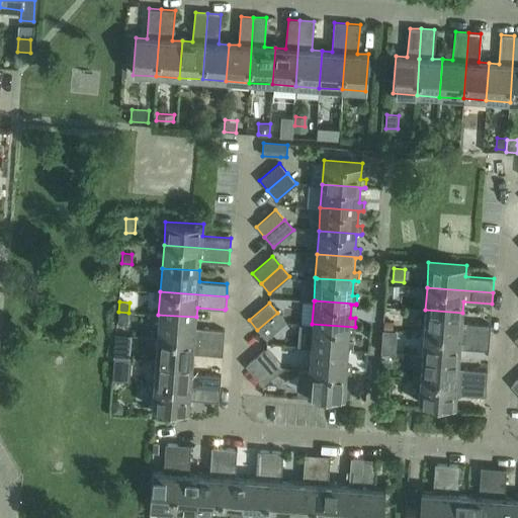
[(425,310),(423,334),(490,338),(491,324),(462,322),(462,313),(425,310)]
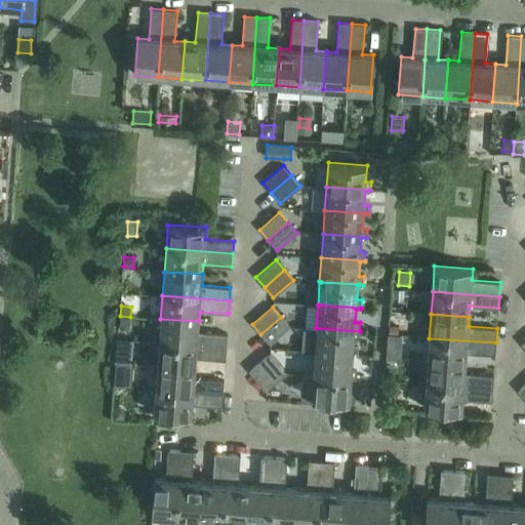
[(120,316),(119,325),(129,326),(130,317),(120,316)]
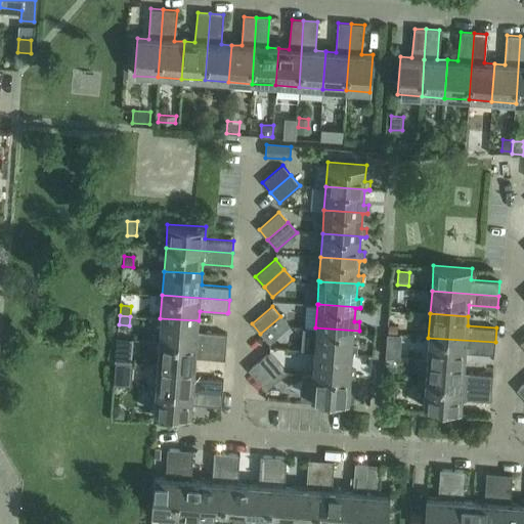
[(280,316),(260,334),(269,344),(290,325),(280,316)]
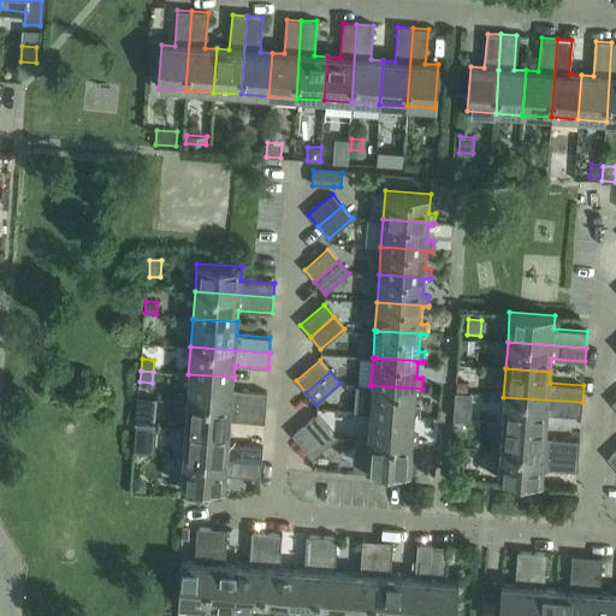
[(188,374),(187,402),(265,408),(266,392),(232,389),(234,377),(188,374)]
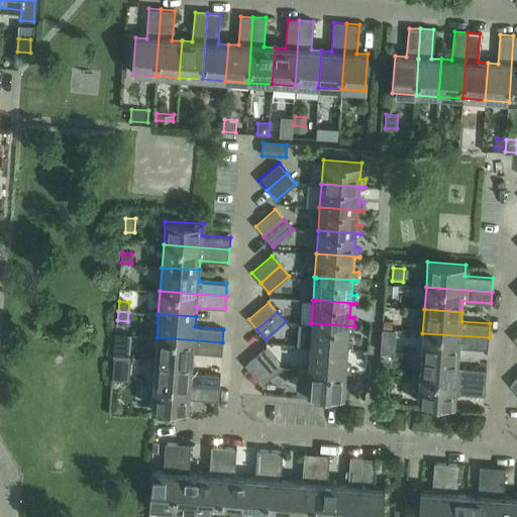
[(311,323),(309,346),(352,349),(353,340),(348,339),(349,326),(354,326),(311,323)]
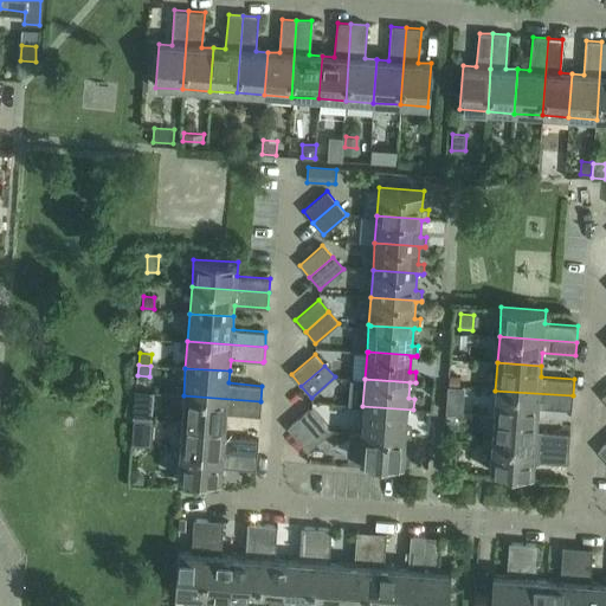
[(447,386),(447,395),(464,398),(464,387),(447,386)]
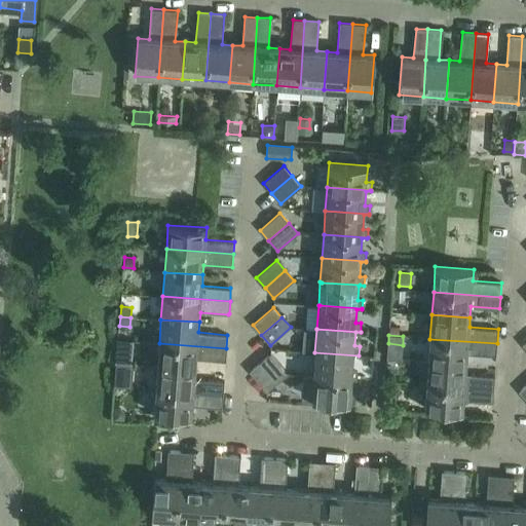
[(429,339),(428,362),(466,365),(467,353),(496,355),(497,343),(429,339)]
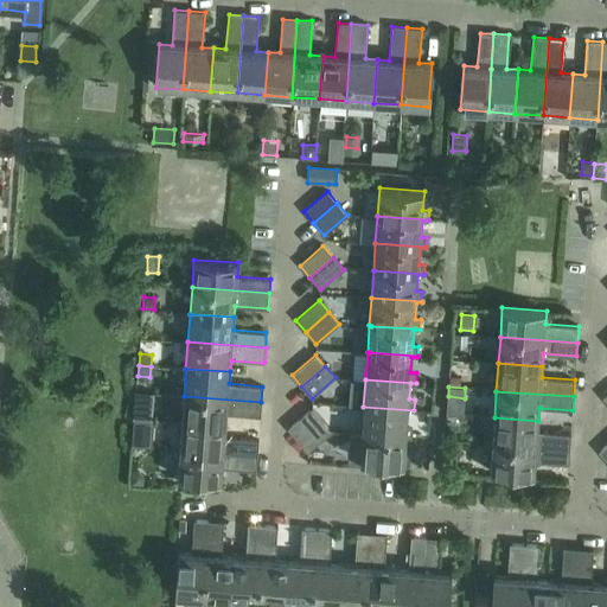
[(184,396),(181,423),(227,426),(227,414),(260,416),(261,402),(184,396)]
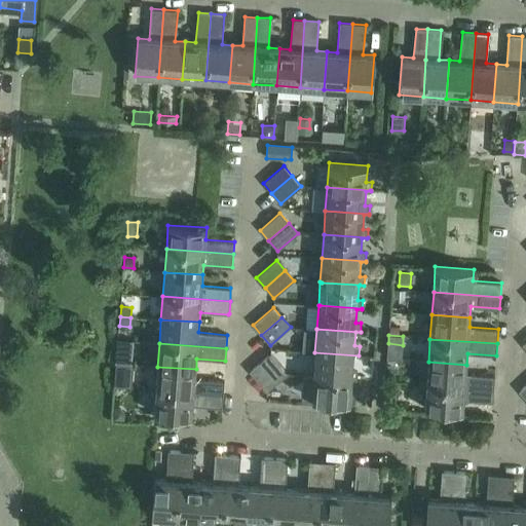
[(116,363),(127,363),(127,350),(117,349),(116,363)]
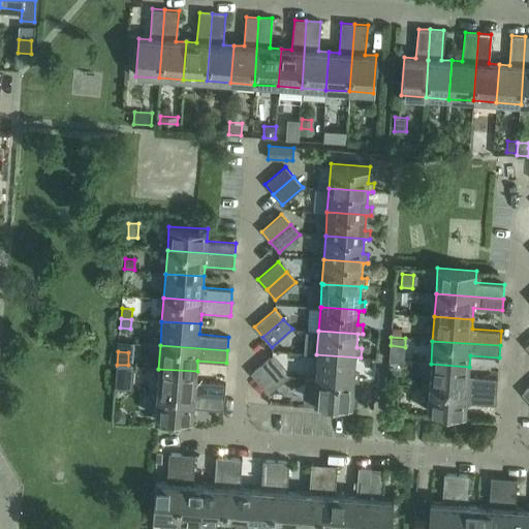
[(316,354),(315,377),(318,378),(355,381),(359,381),(360,373),(354,373),(355,358),(361,358),(316,354)]
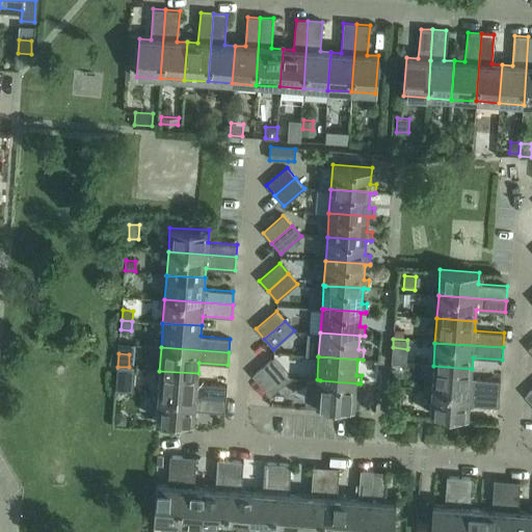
[(280,388),(290,378),(272,357),(263,367),(280,388)]
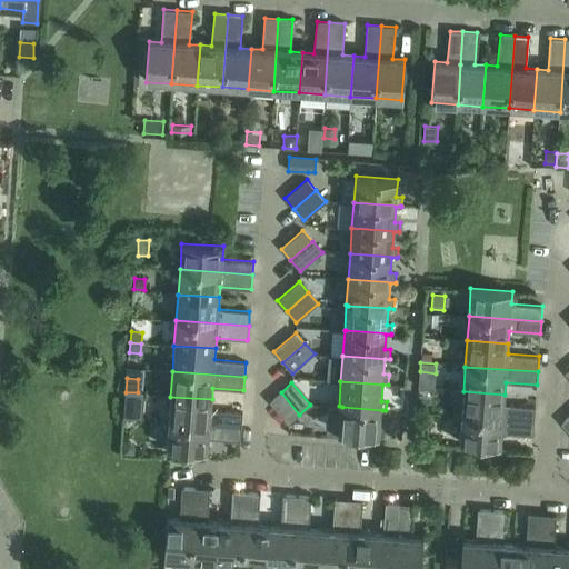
[(463,391),(461,417),(533,421),(535,407),(503,405),(505,395),(463,391)]
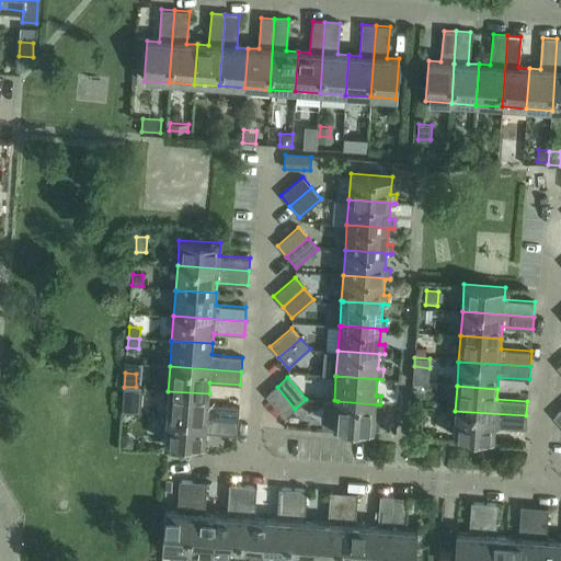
[(266,396),(285,418),(295,409),(277,387),(266,396)]
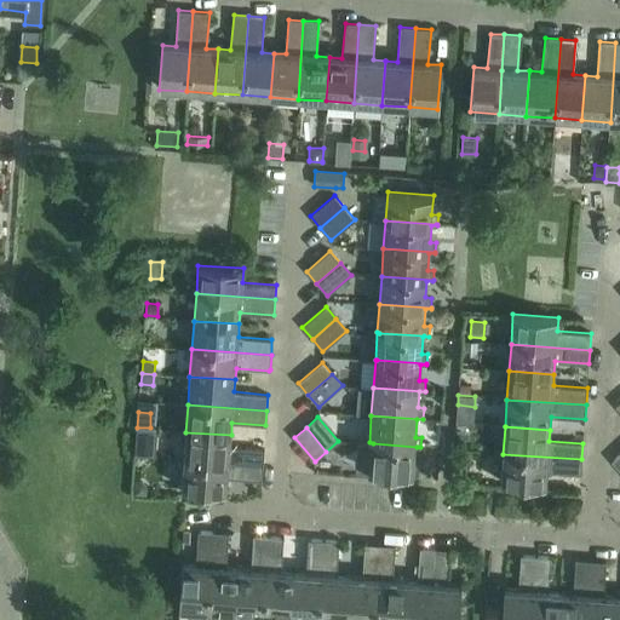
[(185,432),(183,460),(263,466),(264,449),(230,447),(231,435),(185,432)]
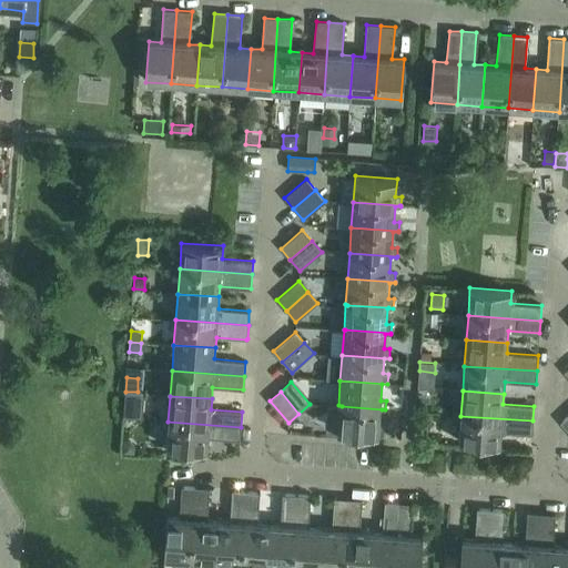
[(141,415),(142,402),(129,401),(128,414),(141,415)]
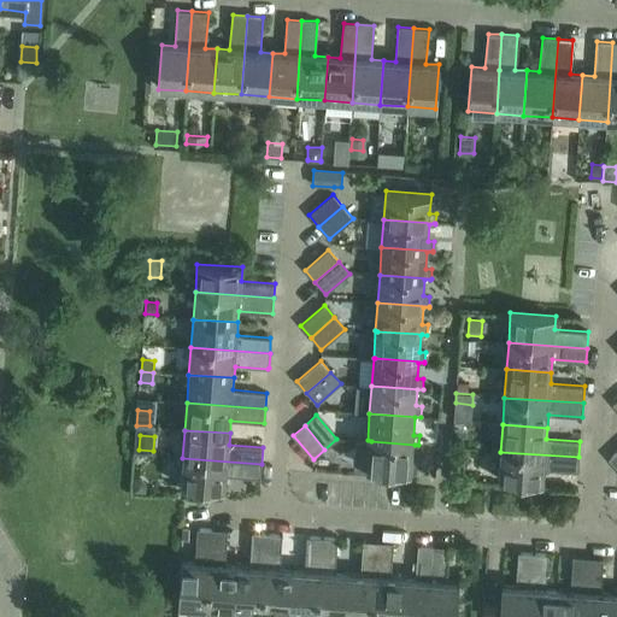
[(418,446),(418,445),(415,445),(371,441),(368,440),(366,440),(365,469),(417,474),(417,462),(411,462),(412,446),(418,446)]
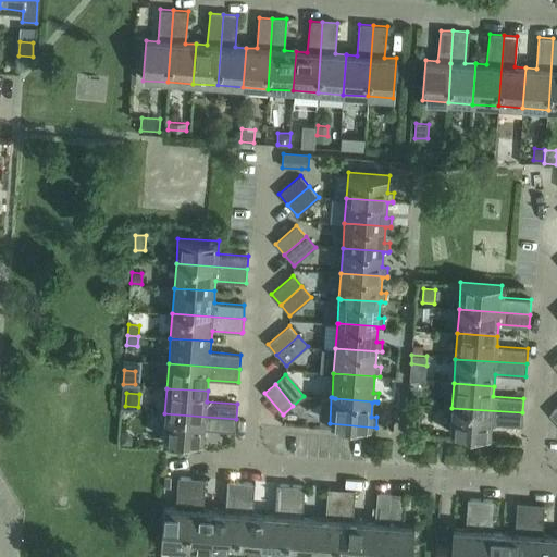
[(522,425),(522,412),(452,408),(449,433),(491,436),(492,423),(522,425)]
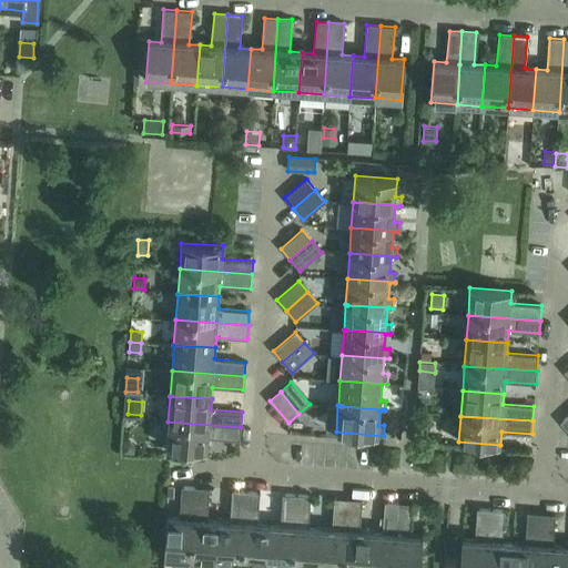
[(240,439),(241,427),(168,422),(166,447),(208,449),(209,437),(240,439)]
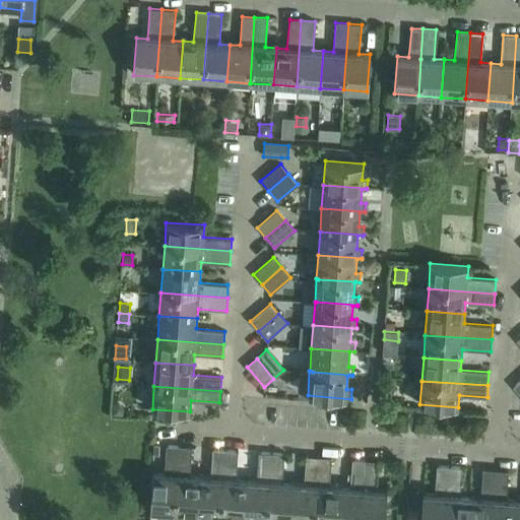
[(149,511),(175,513),(178,464),(179,446),(166,445),(164,473),(152,472),(149,511)]
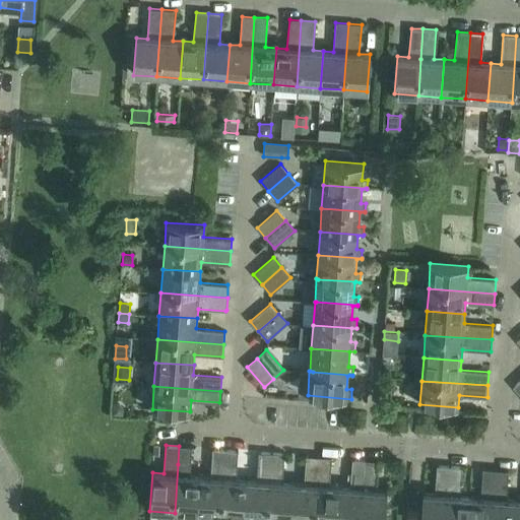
[(178,464),(175,513),(197,514),(199,476),(189,475),(191,447),(179,446),(178,464)]
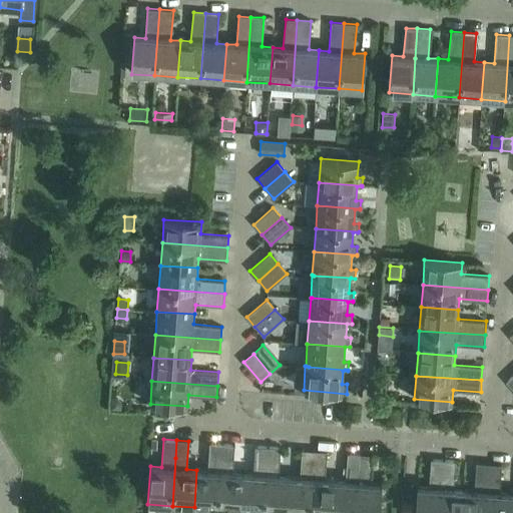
[(196,470),(194,507),(216,509),(222,443),(209,442),(207,471),(196,470)]
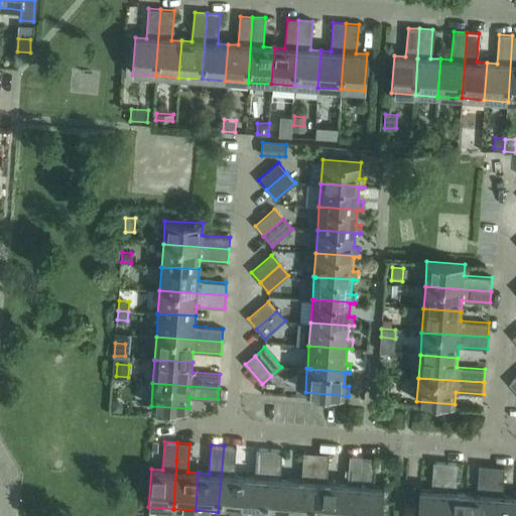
[(224,445),(218,512),(241,514),(244,476),(234,475),(236,446),(224,445)]
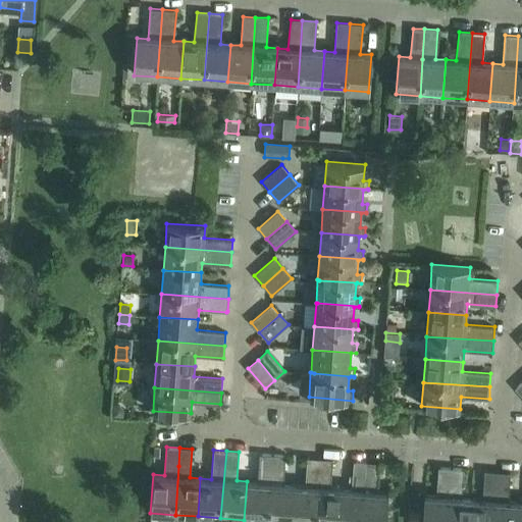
[(247,481),(244,520),(267,521),(272,455),(258,454),(256,482),(247,481)]
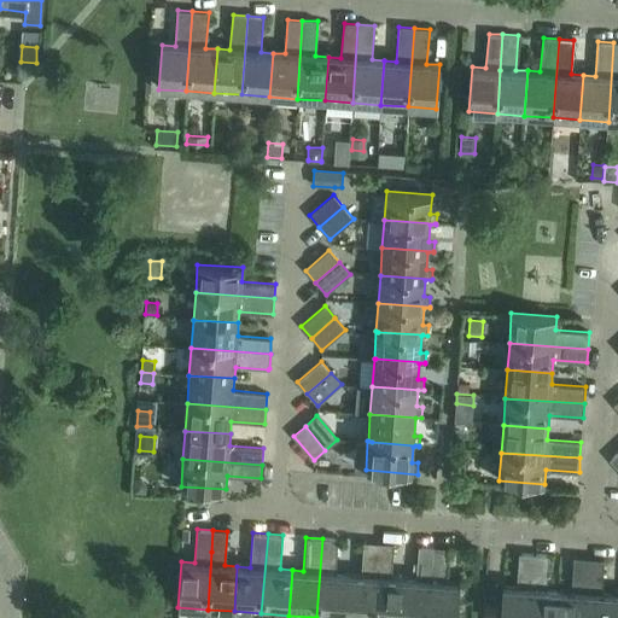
[(322,538),(316,617),(326,617),(343,617),(348,575),(336,573),(338,540),(322,538)]
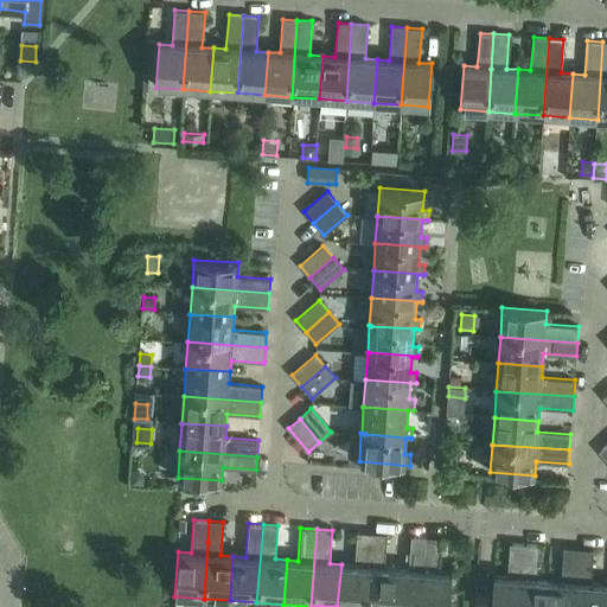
[(342,564),(337,606),(365,606),(371,542),(371,532),(357,531),(355,564),(342,564)]
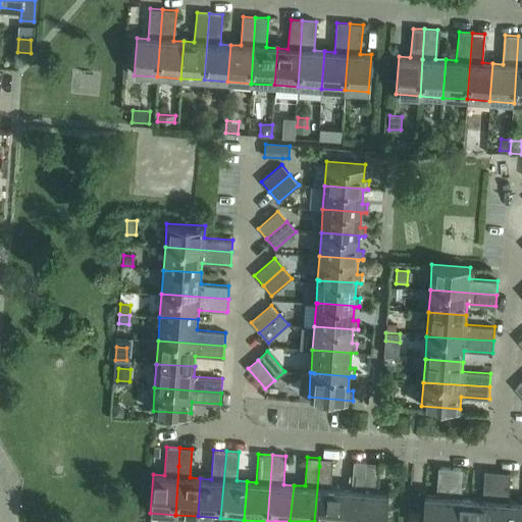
[(319,466),(314,521),(337,521),(341,488),(330,487),(332,459),(319,458),(319,466)]
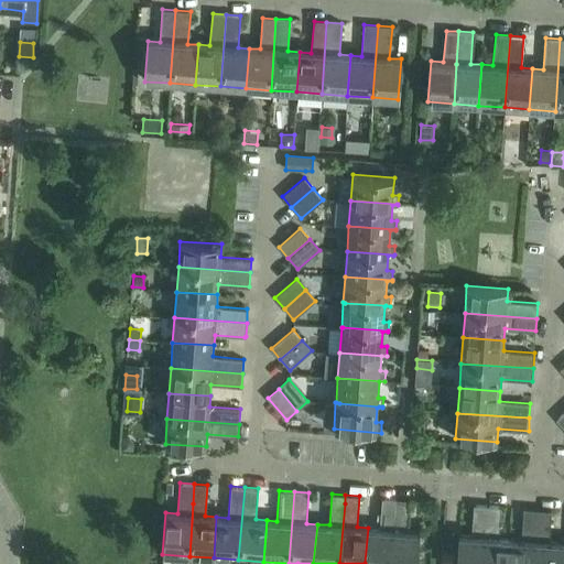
[(368,528),(365,563),(390,563),(394,503),(394,498),(381,498),(379,529),(368,528)]
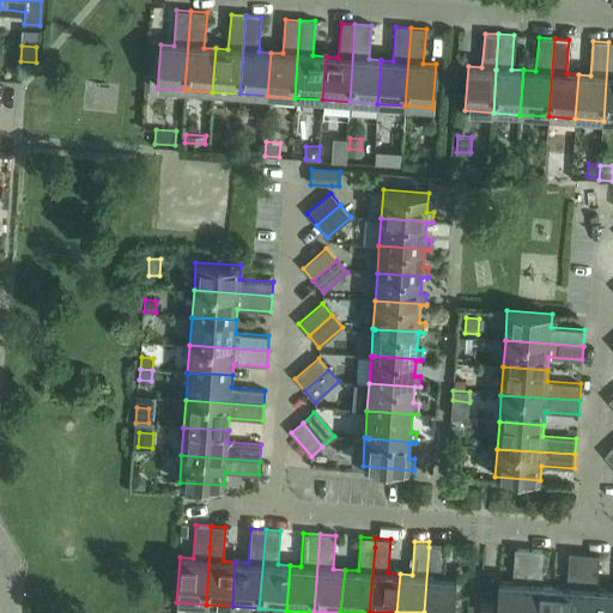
[(429,547),(424,612),(453,612),(455,577),(443,577),(445,542),(429,541),(429,547)]
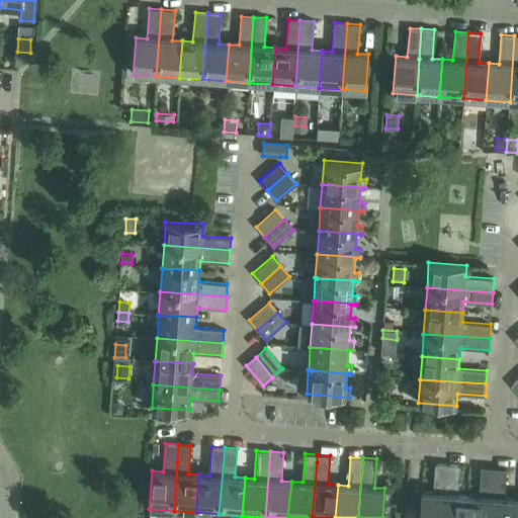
[(418,517),(443,517),(447,464),(434,463),(432,492),(421,491),(418,517)]
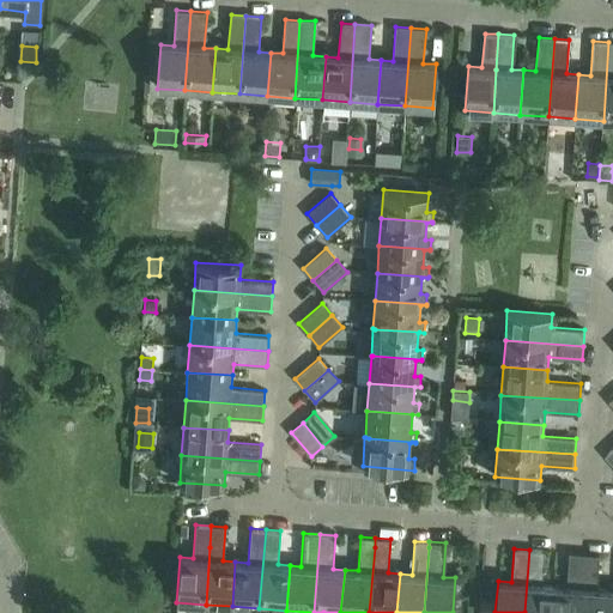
[(529,550),(525,612),(552,612),(554,586),(542,584),(545,551),(529,550)]
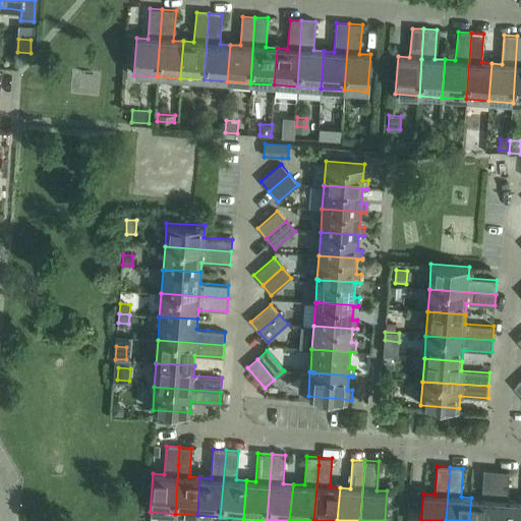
[(471,498),(469,520),(491,520),(496,471),(483,470),(481,498),(471,498)]
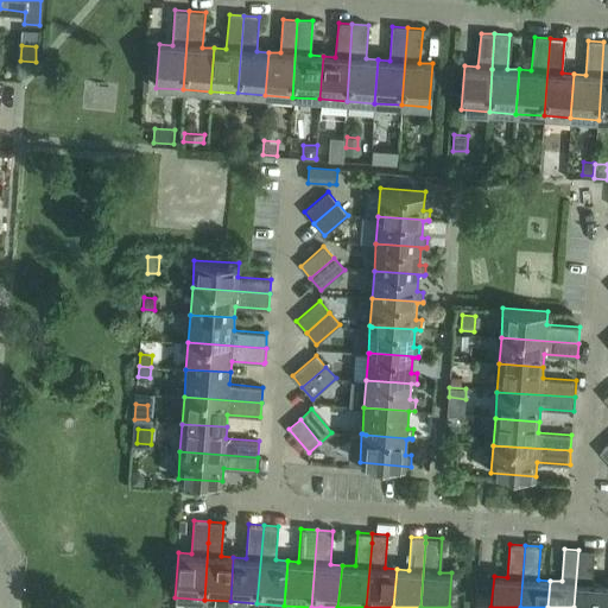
[(578,550),(574,607),(601,607),(603,584),(591,583),(594,551),(578,550)]
